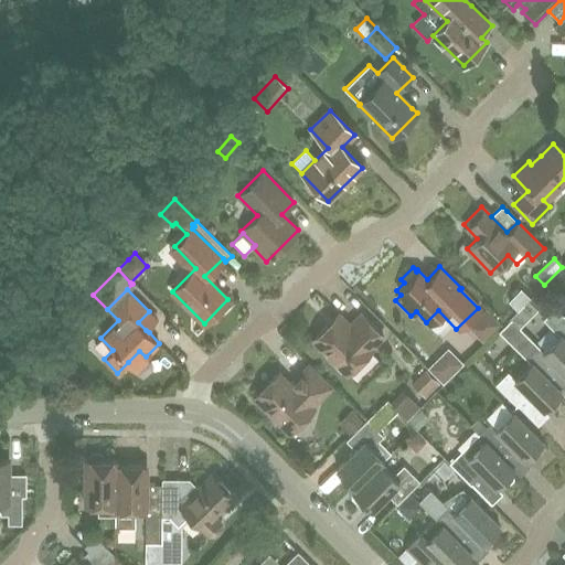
[(509,304),(516,312),(526,302),(530,299),(522,290),(509,304)]
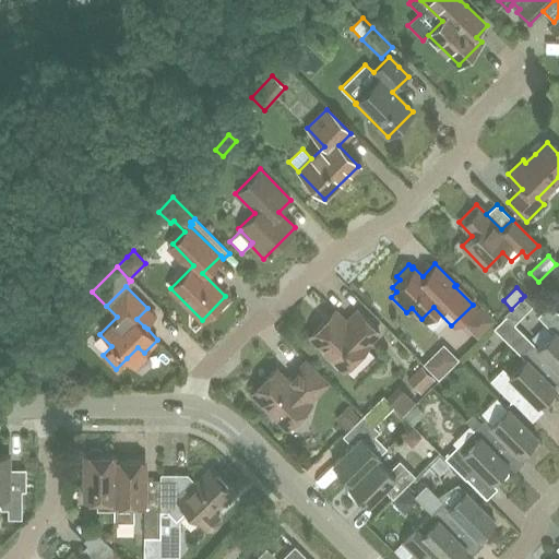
[(503,317),(514,326),(532,309),(521,299),(511,309),(503,317)]
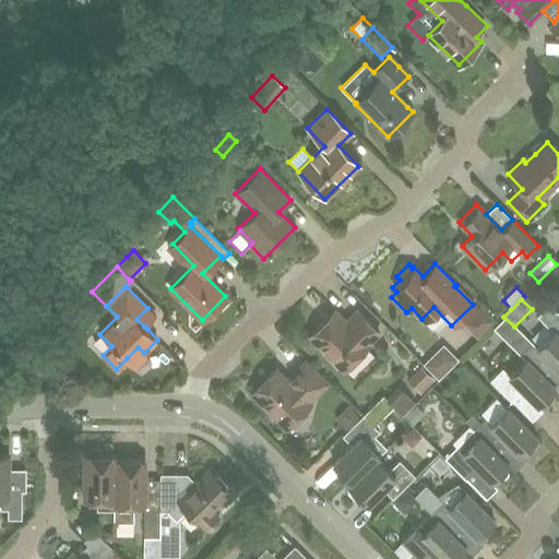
[(552,331),(558,336),(558,312),(548,302),(536,313),(552,331)]
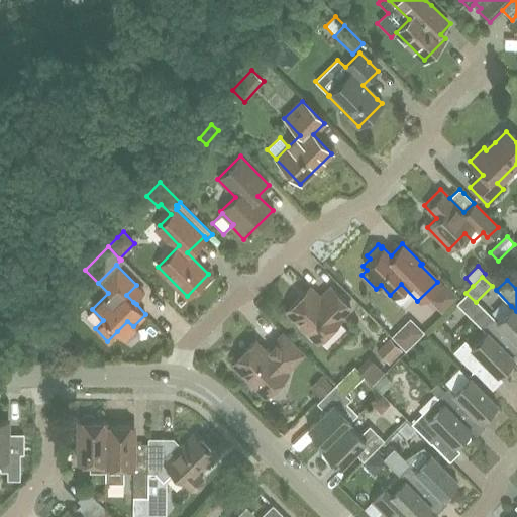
[(461,297),(446,283),(428,301),(443,315),(455,303),(461,297)]
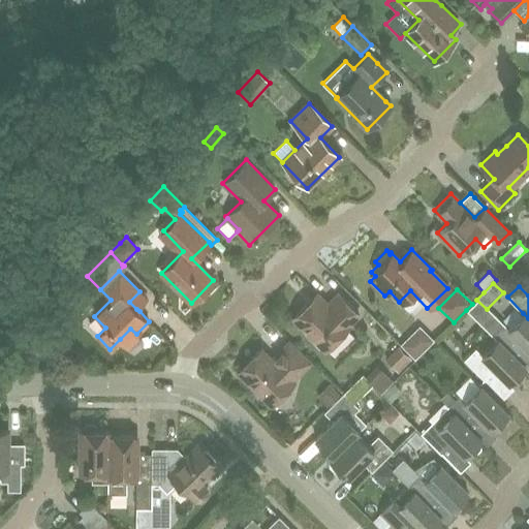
[(150,301),(139,291),(129,302),(136,309),(139,311),(150,301)]
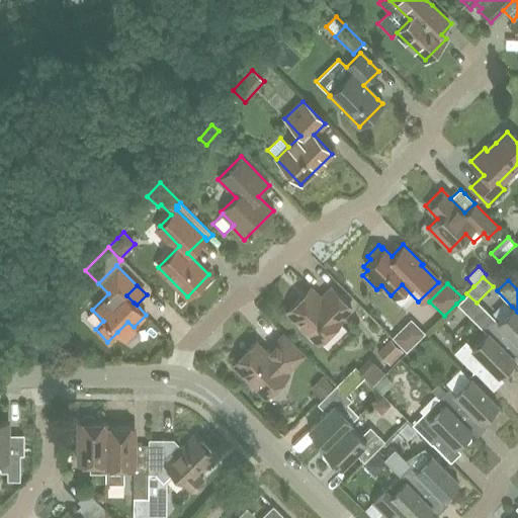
[(317,342),(333,325),(340,319),(339,317),(349,307),(329,286),(319,296),(309,286),(285,310),(317,342)]
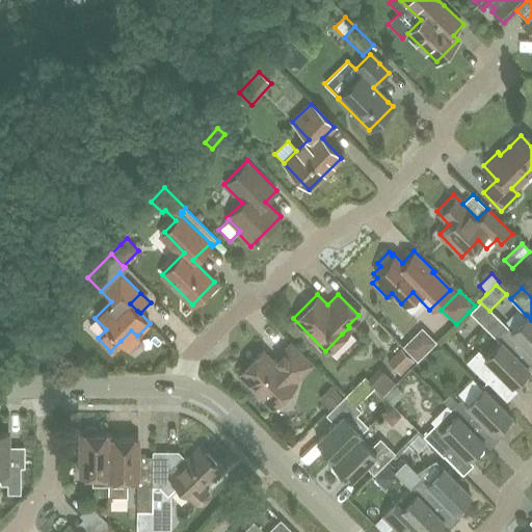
[(531,320),(526,315),(510,330),(489,311),(479,301),(475,306),(469,312),(493,336),(494,335),(513,355),(519,350),(524,354),(528,350),(531,353),(531,320)]
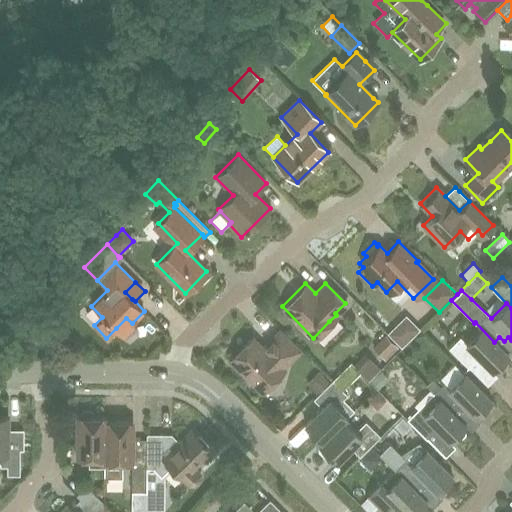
[(407,316),(388,335),(402,349),(421,330),(407,316)]
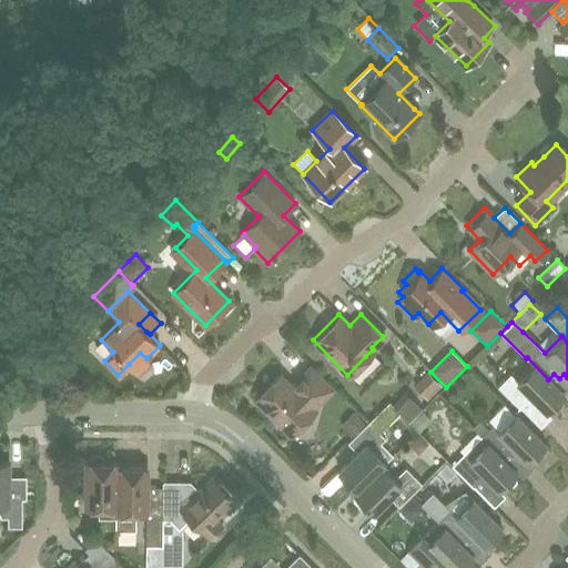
[(563,393),(548,379),(527,357),(526,358),(531,364),(517,378),(510,372),(498,385),(519,407),(525,402),(529,406),(535,402),(544,412),(563,393)]
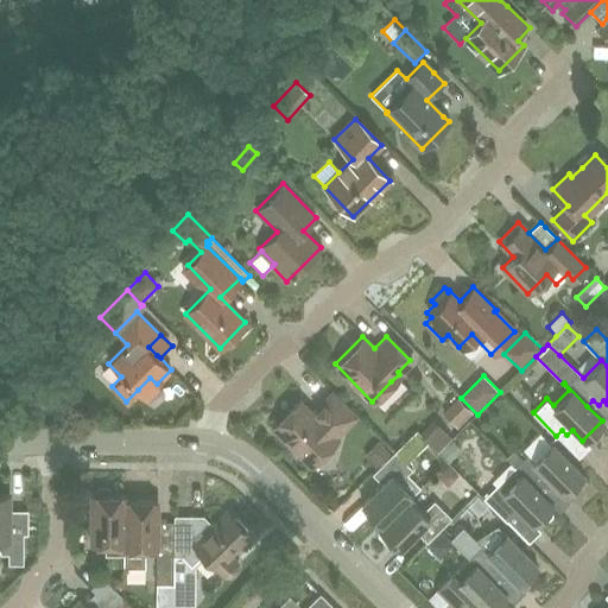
[(330,392),(310,413),(298,400),(273,425),(311,463),(336,438),(334,436),(354,416),(330,392)]
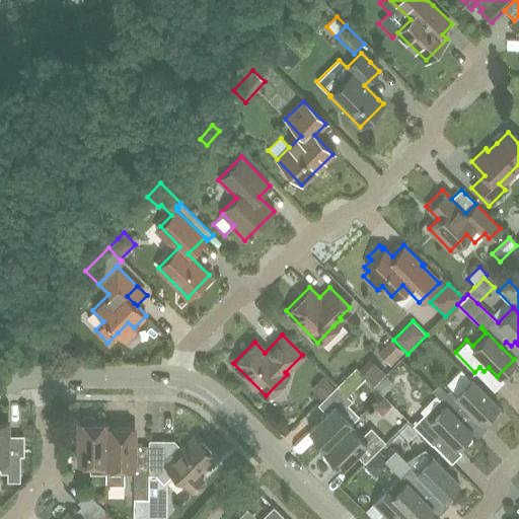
[(408,354),(393,340),(377,355),(392,369),(400,360),(408,354)]
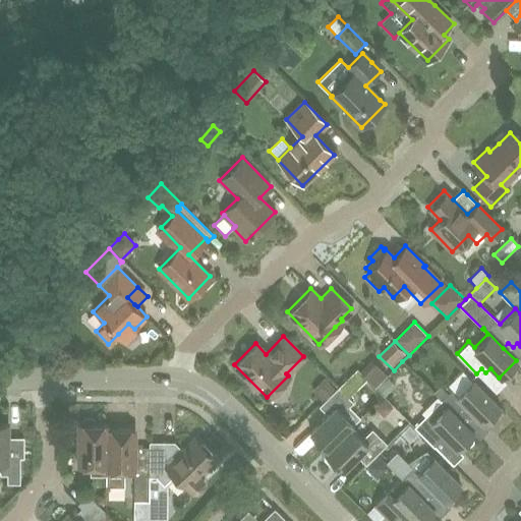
[(508,343),(503,348),(516,360),(520,365),(520,346),(517,343),(513,347),(508,343)]
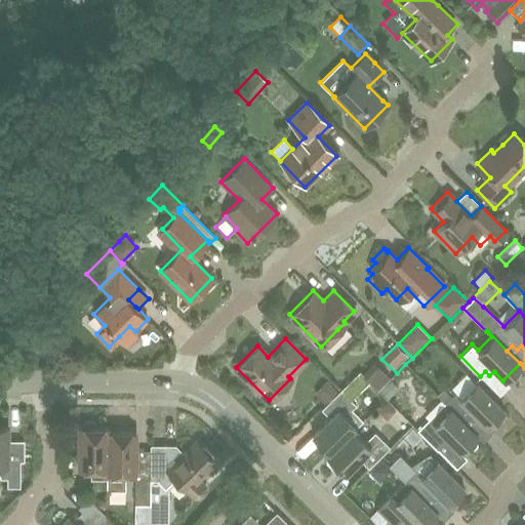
[(362,376),(370,384),(378,392),(391,379),(374,364),(362,376)]
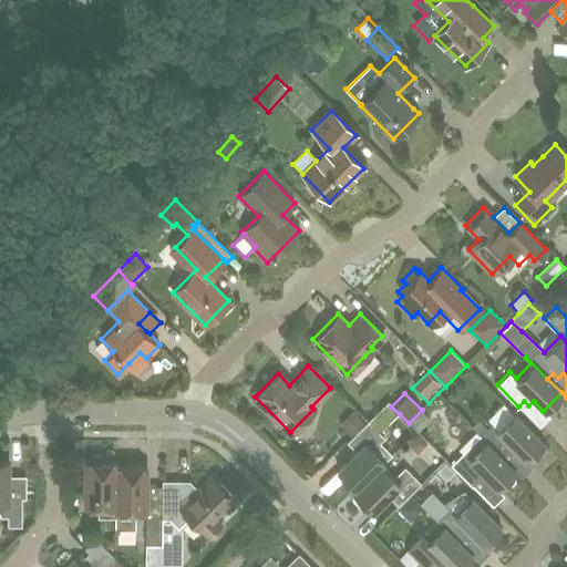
[(524,401),(518,406),(540,429),(550,419),(543,411),(534,401),(528,405),(524,401)]
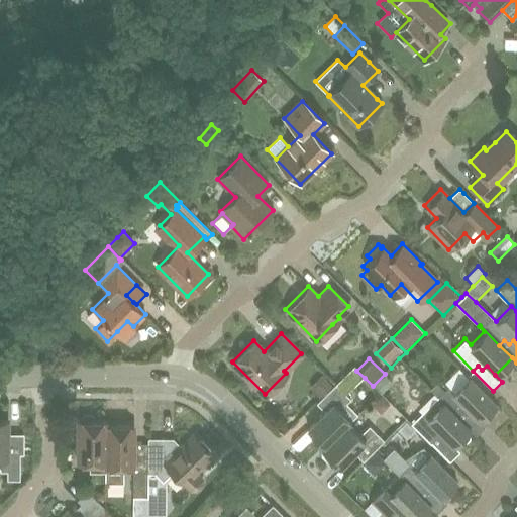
[(352,367),(333,386),(345,397),(365,378),(356,371),(352,367)]
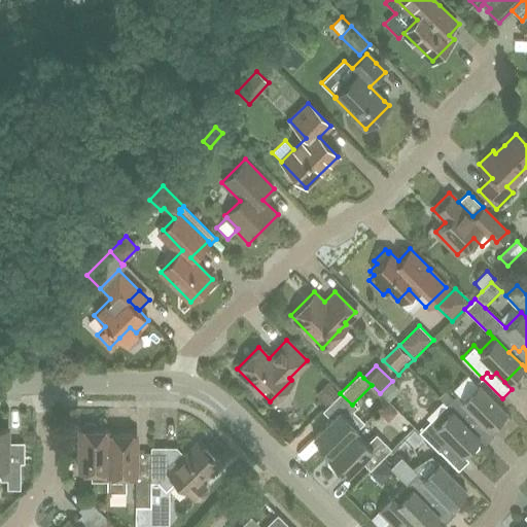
[(392,381),(380,393),(388,401),(389,402),(401,390),(392,381)]
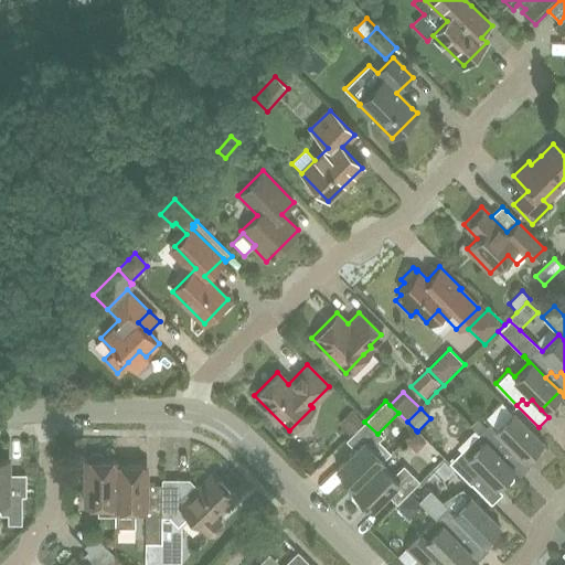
[(352,409),(337,425),(349,437),(364,422),(352,409)]
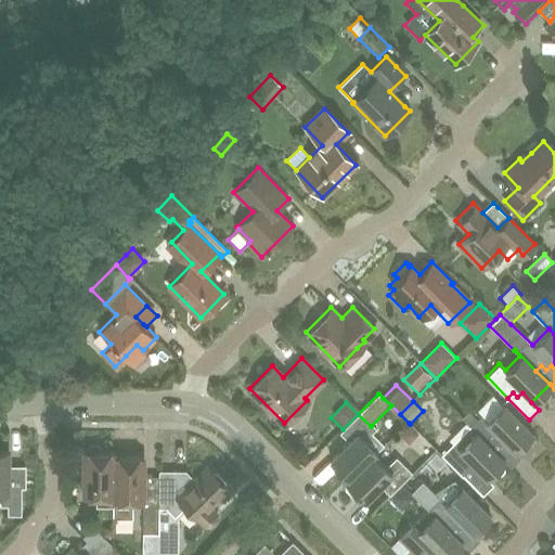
[(468,425),(490,448),(497,441),(501,447),(506,441),(515,450),(532,433),(502,403),(487,420),(480,414),(476,418),(468,425)]
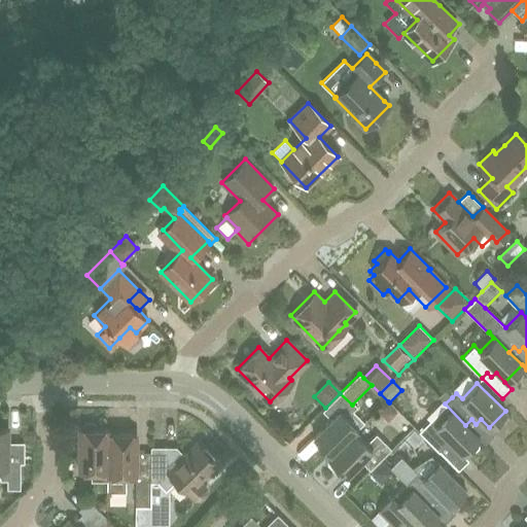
[(438,397),(445,403),(452,397),(446,391),(438,397)]
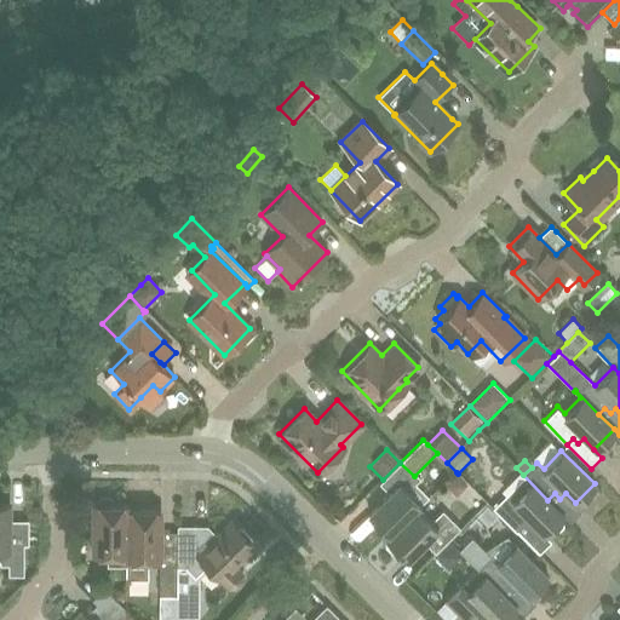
[(392,538),(419,511),(430,500),(413,484),(418,481),(414,476),(400,463),(383,480),(379,483),(390,493),(369,514),(377,522),(392,538)]
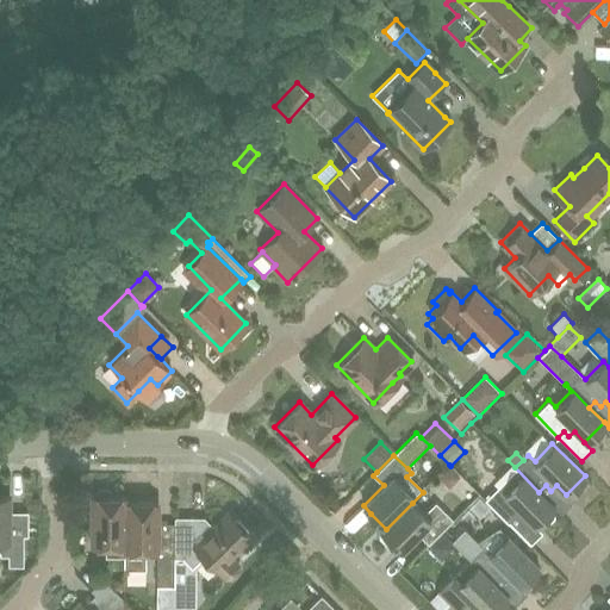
[(448,467),(437,478),(448,489),(459,478),(448,467)]
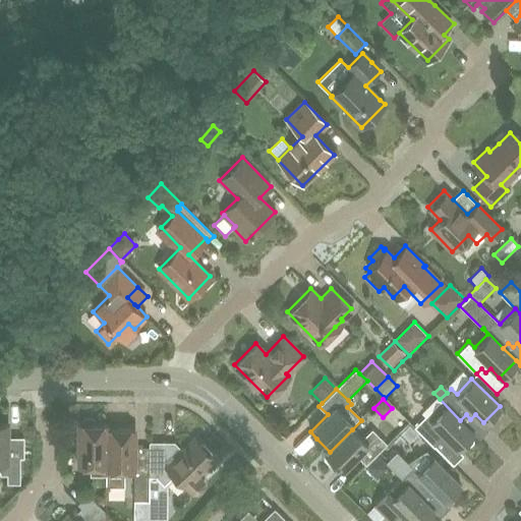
[(473,432),(460,420),(440,399),(413,425),(435,447),(440,441),(444,445),(449,440),(457,448),(460,445),(462,448),(466,448),(472,442),(472,438),(470,436),(473,432)]
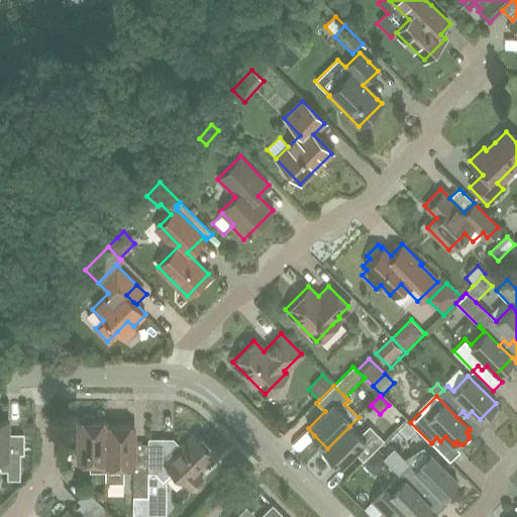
[(456,417),(470,429),(478,437),(488,427),(480,419),(472,411),(467,416),(462,411),(456,417)]
